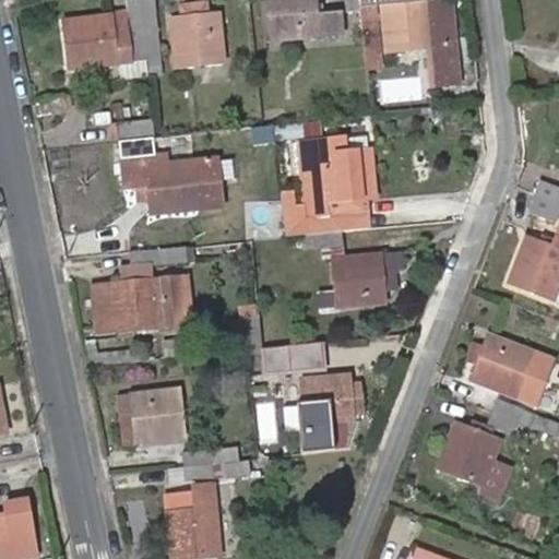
[(144,28),(141,0),(127,2),(128,12),(66,18),(69,68),(118,61),(146,58),(144,28)]
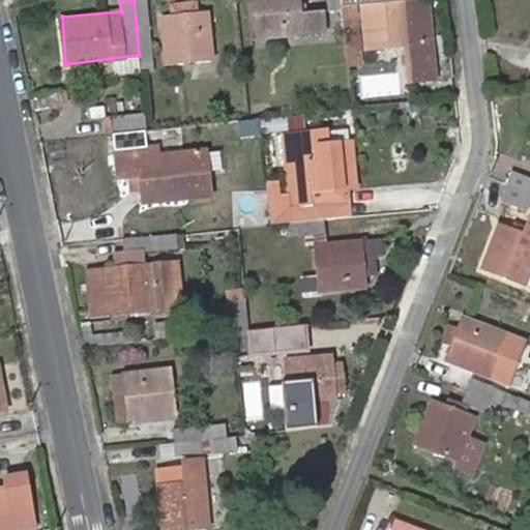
[(148,0),(139,0),(134,0),(137,27),(139,55),(141,74),(154,71),(151,24),(148,0)]
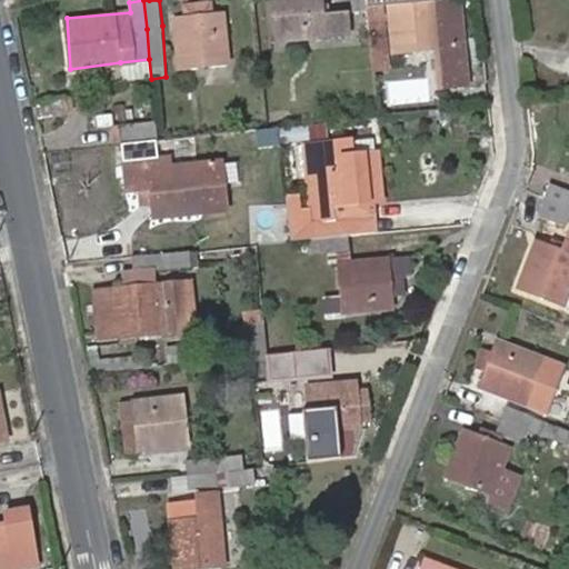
[(272,0),(277,41),(350,32),(348,13),(325,15),(322,0),(272,0)]
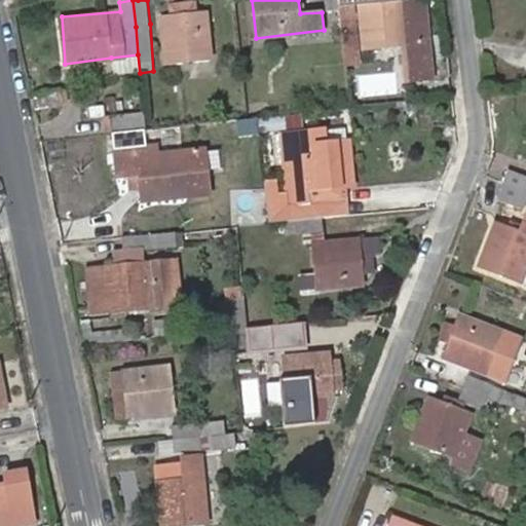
[(340,5),(339,0),(325,0),(327,11),(340,10),(340,5)]
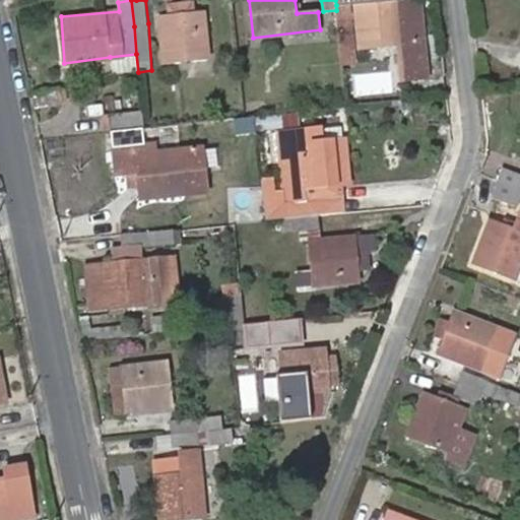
[(358,49),(396,46),(400,80),(419,78),(410,0),(335,0),(336,5),(353,3),(358,49)]
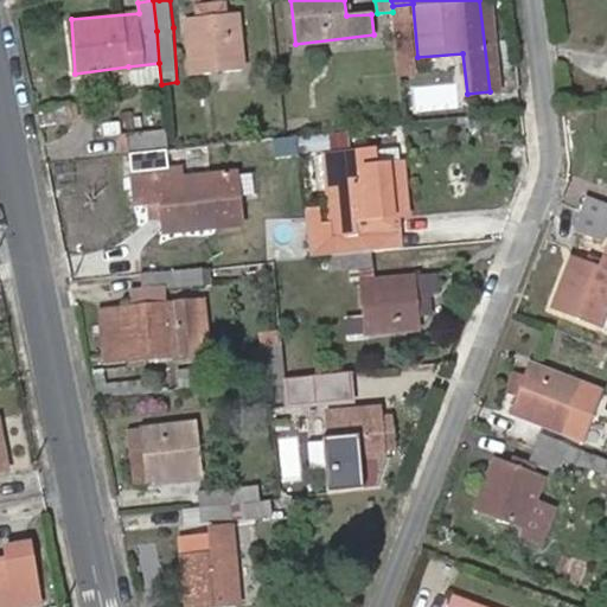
[(185,20),(189,72),(243,66),(238,14),(225,17),(223,5),(196,7),(197,18),(185,20)]
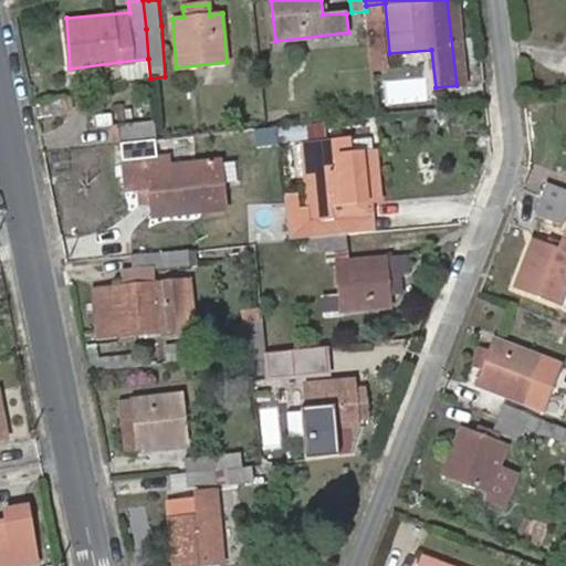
[(150,79),(148,59),(119,62),(122,82),(150,79)]
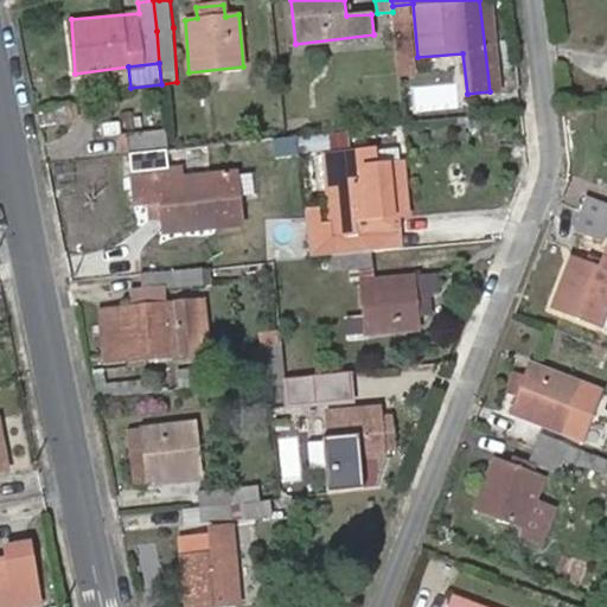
[(72,104),(38,112),(40,128),(75,120),(72,104)]
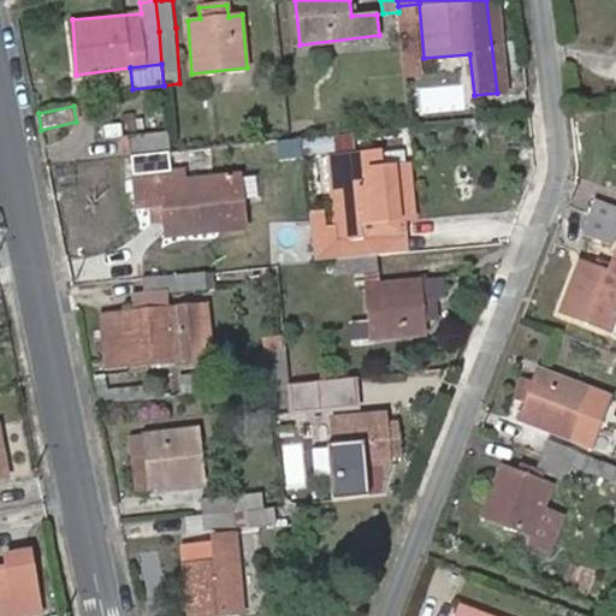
[(128,136),(130,155),(161,152),(171,152),(169,132),(128,136)]
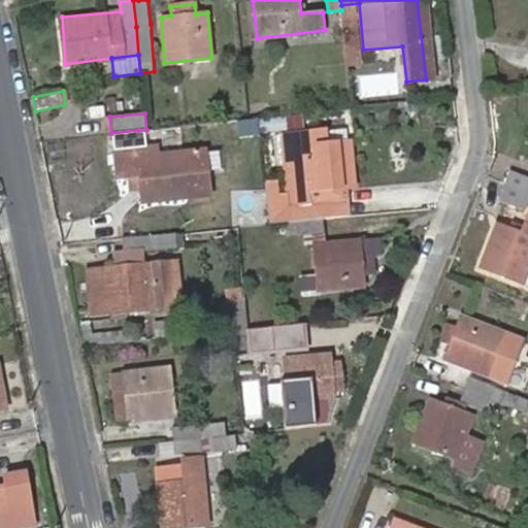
[(300,114),(259,119),(262,133),(302,129),(300,114)]
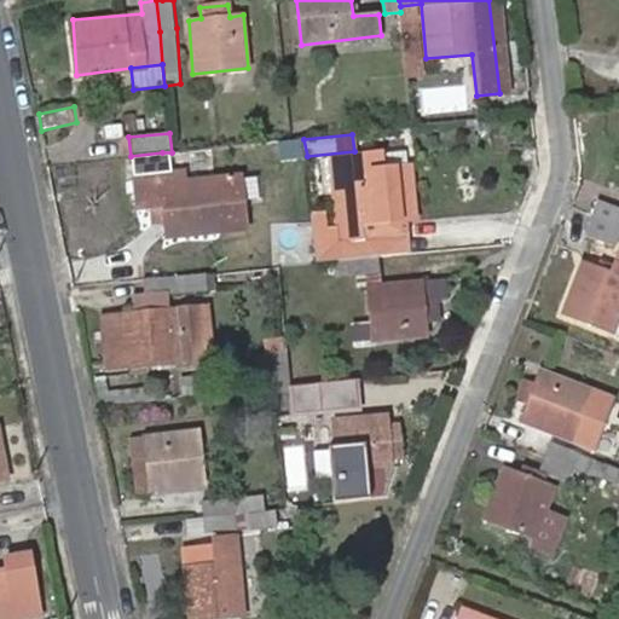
[(271,150),(249,152),(250,168),(306,161),(307,156),(304,139),(270,143),(271,150)]
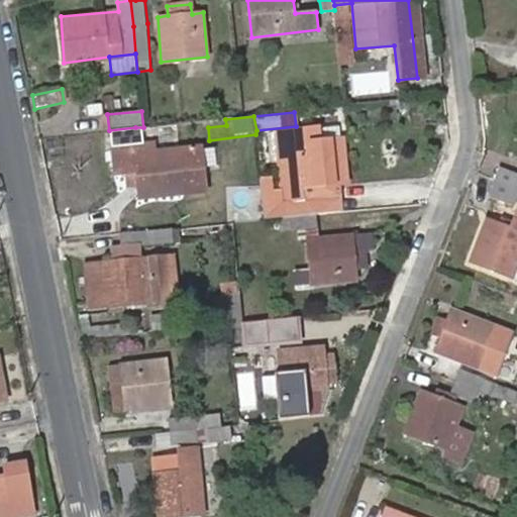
[(138,199),(204,191),(199,146),(156,151),(154,142),(137,144),(135,127),(109,130),(113,156),(115,175),(124,173),(135,172),(137,187),(138,199)]
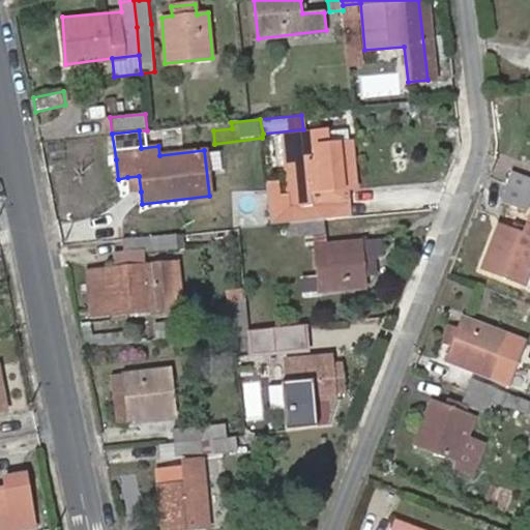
[(357,187),(353,142),(329,144),(328,130),(288,136),(296,209),(322,207),(322,202),(343,200),(342,190),(357,187)]
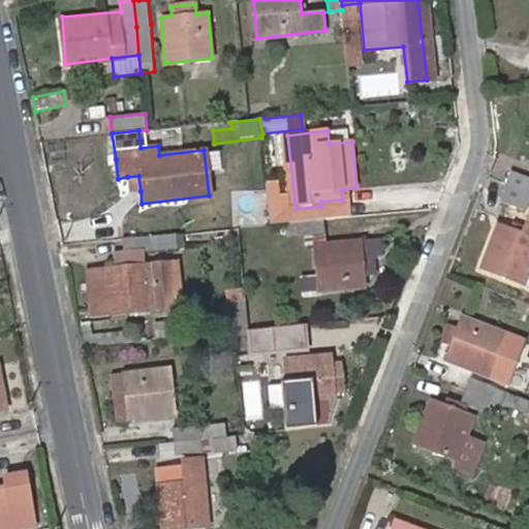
[(288,209),(296,209),(287,135),(281,135),(287,194),(288,209)]
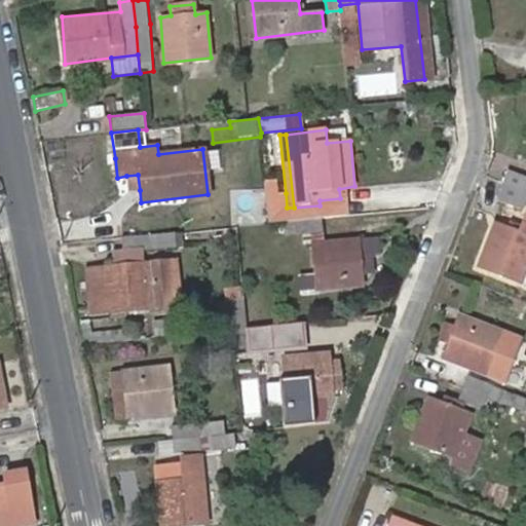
[(525,180),(509,173),(503,184),(525,192),(525,180)]
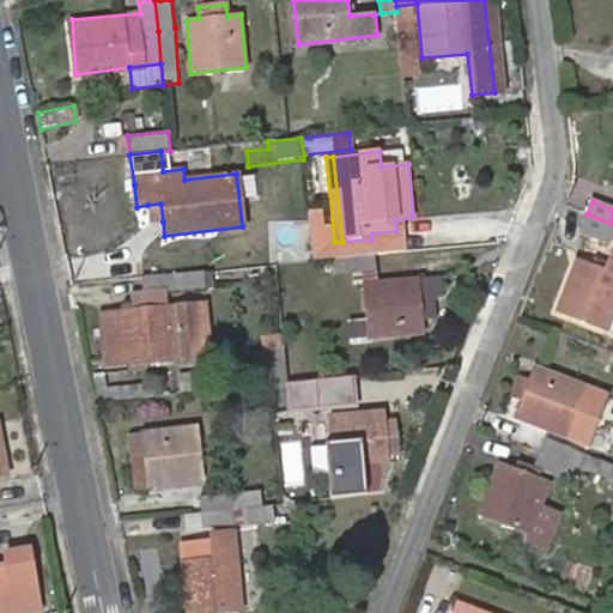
[(161,204),(147,205),(149,223),(163,222),(161,204)]
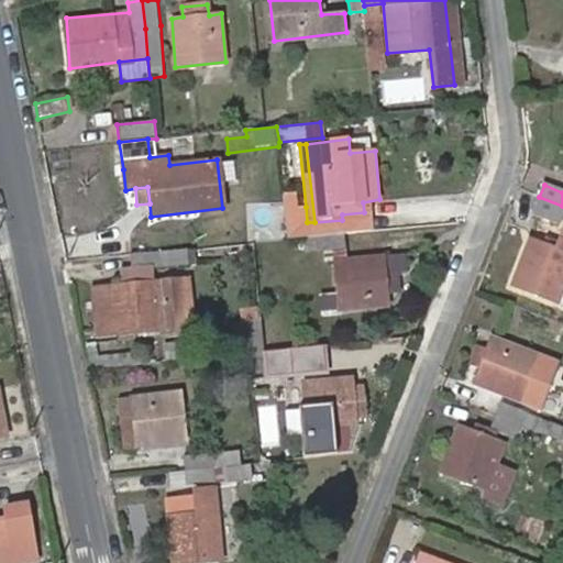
[(317,235),(344,233),(343,219),(342,220),(315,222),(307,222),(306,207),(296,208),(295,195),(284,196),(288,239),(317,235)]
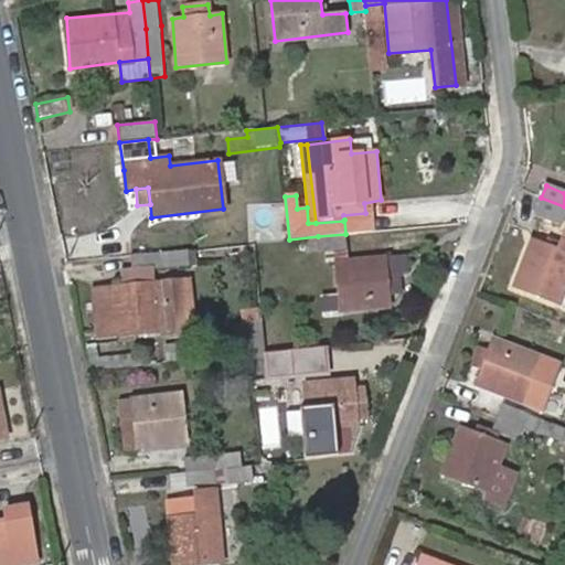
[(564,206),(541,198),(534,216),(561,226),(563,222),(564,222),(564,206)]
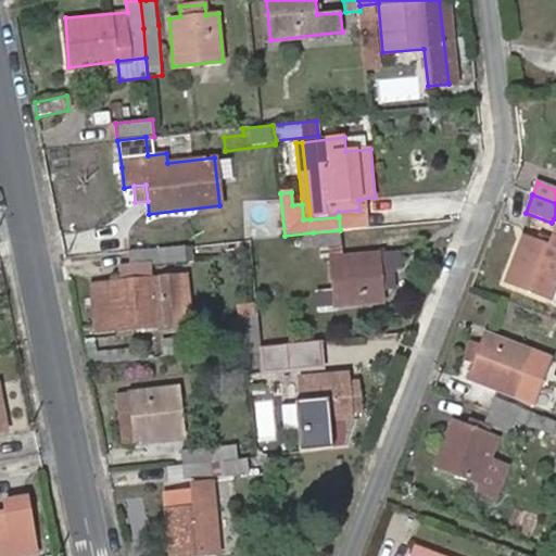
[(367,214),(339,216),(340,230),(368,228),(367,214)]
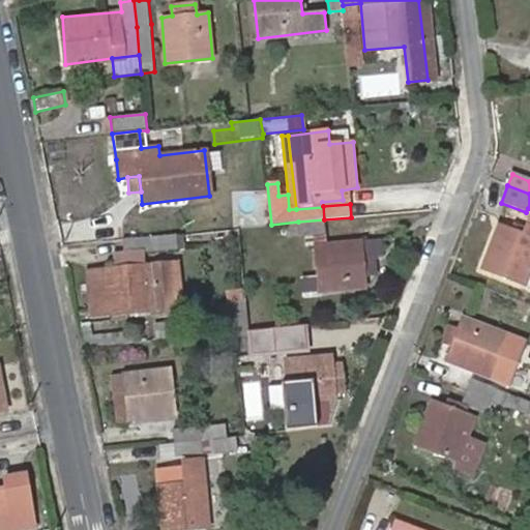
[(175,219),(149,222),(151,236),(176,233),(175,219)]
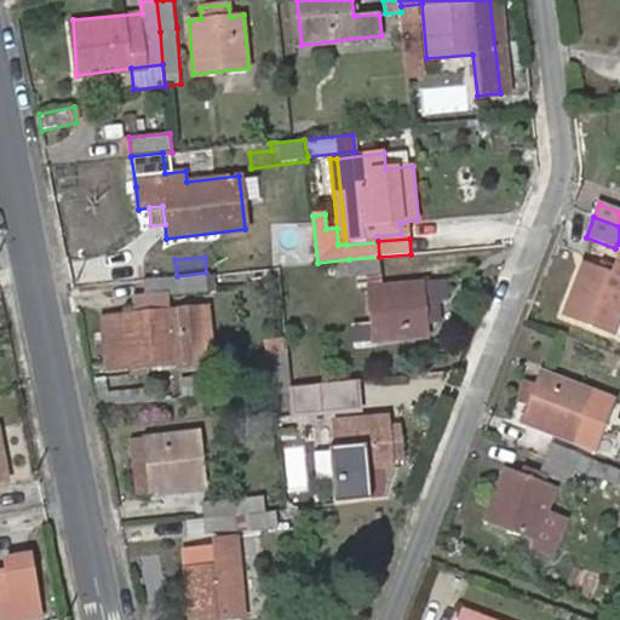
[(382,273),(379,257),(349,259),(350,276),(356,276),(373,274),(380,273),(382,273)]
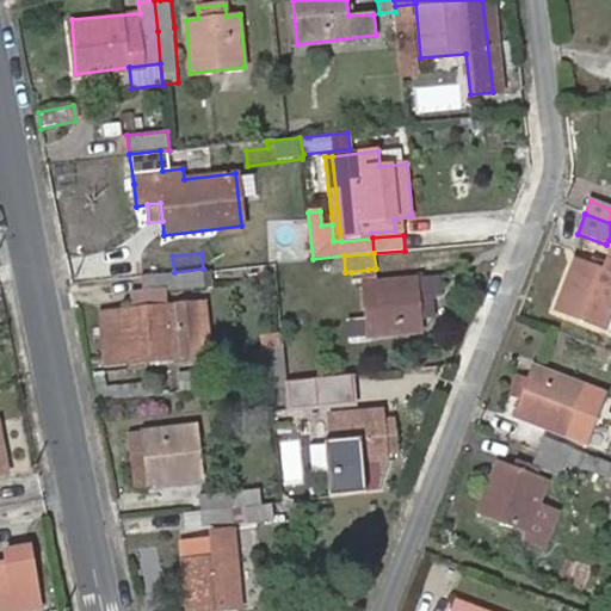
[(610,258),(606,270),(576,258),(556,308),(606,328),(610,331),(610,258)]
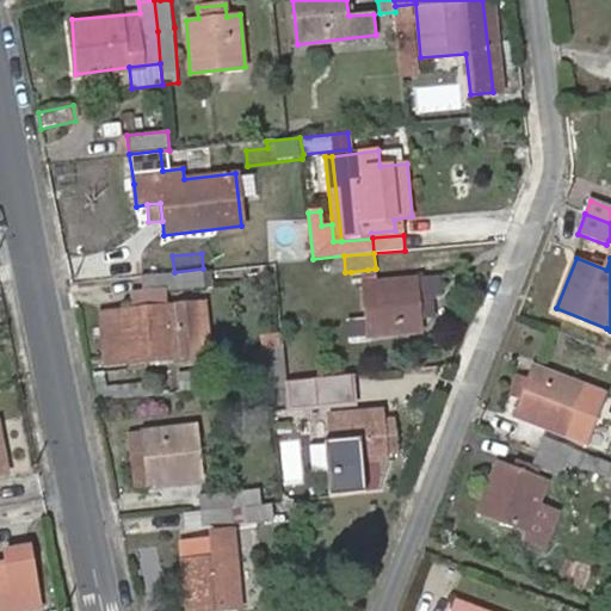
[(203,269),(174,272),(176,287),(204,284),(203,269)]
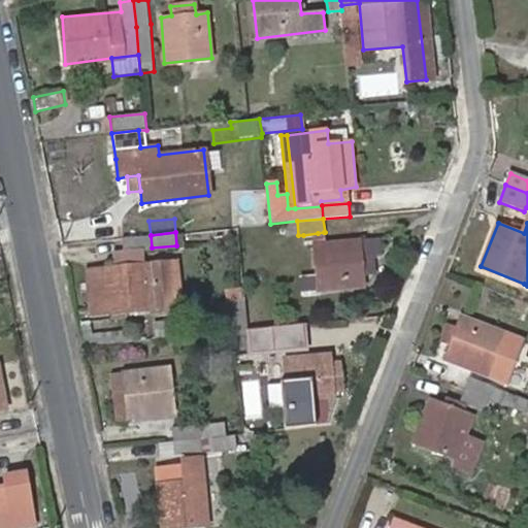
[(318,233),(303,235),(305,246),(314,245),(325,244),(324,232),(318,233)]
